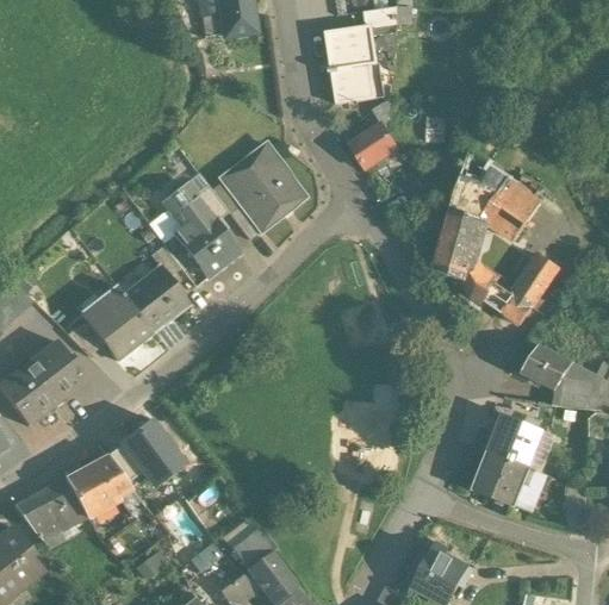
[(198,0),(200,16),(219,12),(217,0),(198,0)]
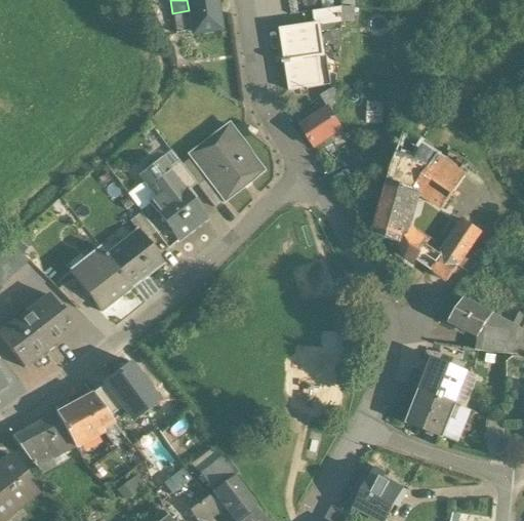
[(187,0),(189,10),(192,30),(192,33),(224,29),(219,0),(187,0)]
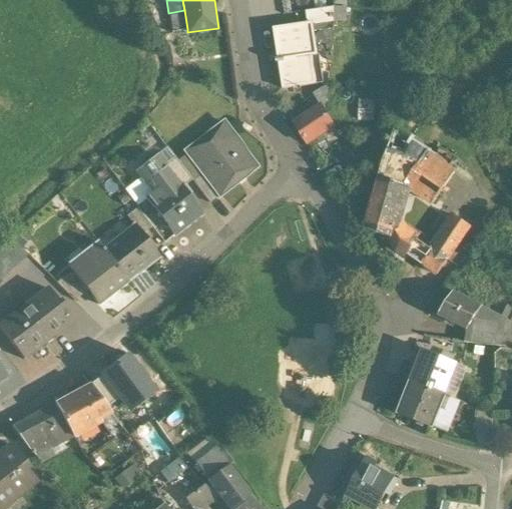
[(306,9),(308,23),(314,22),(314,24),(333,21),(334,5),(306,9)]
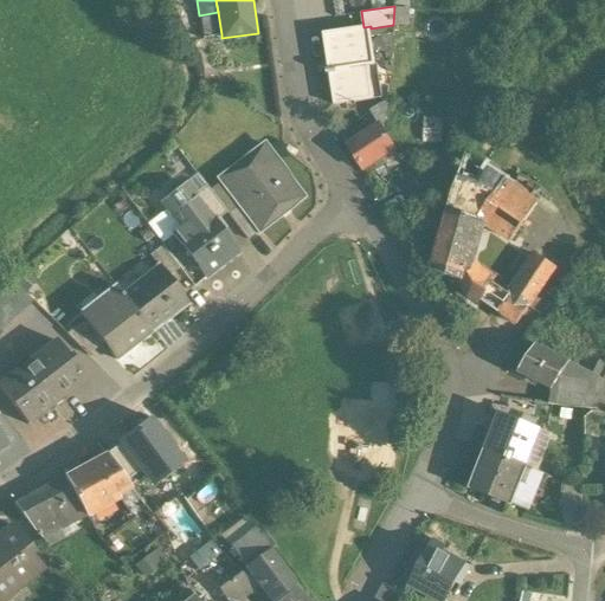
[(394,6),(393,25),(410,24),(410,7),(394,6)]
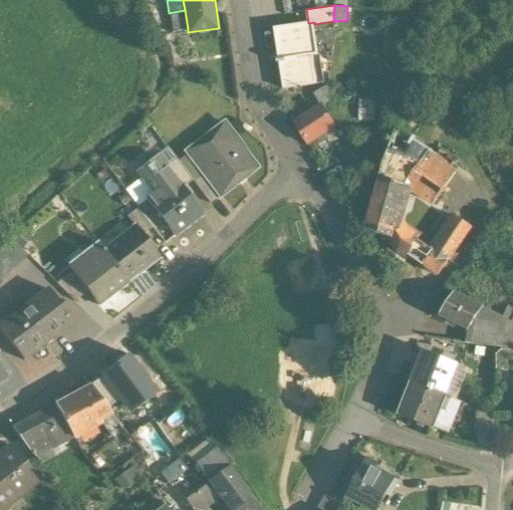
[(172,31),(188,29),(185,10),(169,13),(172,31)]
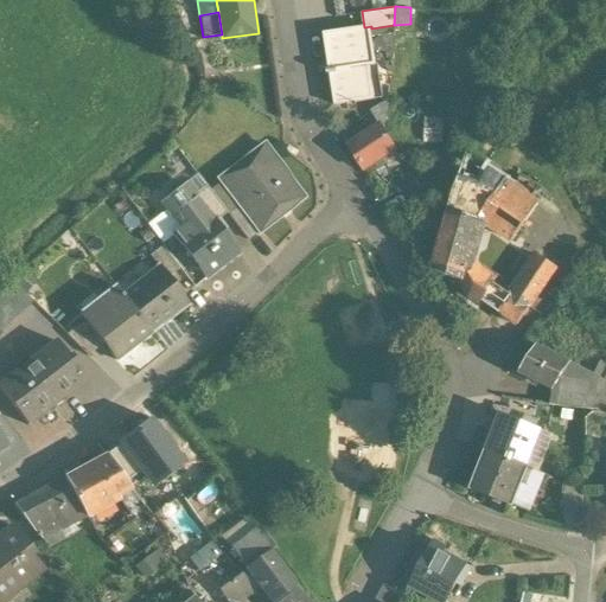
[(364,27),(325,33),(335,103),(374,97),(369,65),(376,64),(371,29),(371,26),(364,27)]
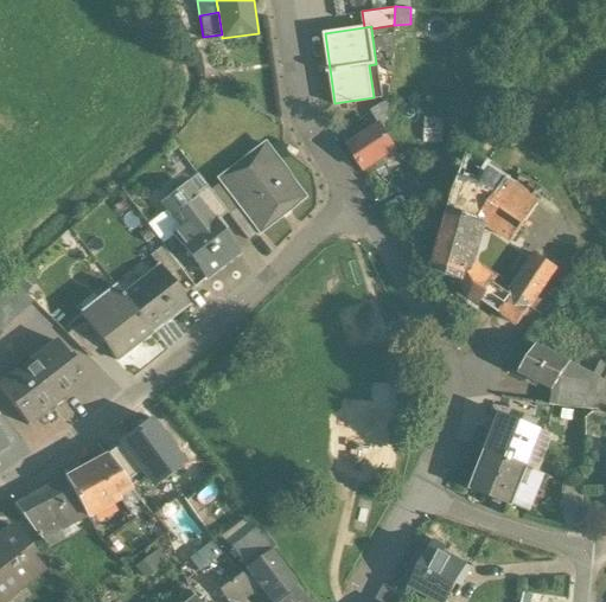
[(380,123),(383,129),(387,97),(370,108),(374,114),(380,123)]
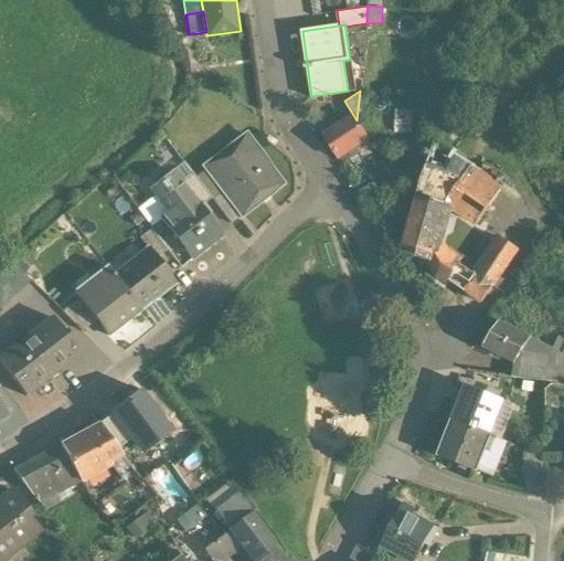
[(348,106),(319,125),(325,134),(353,115),(348,106)]
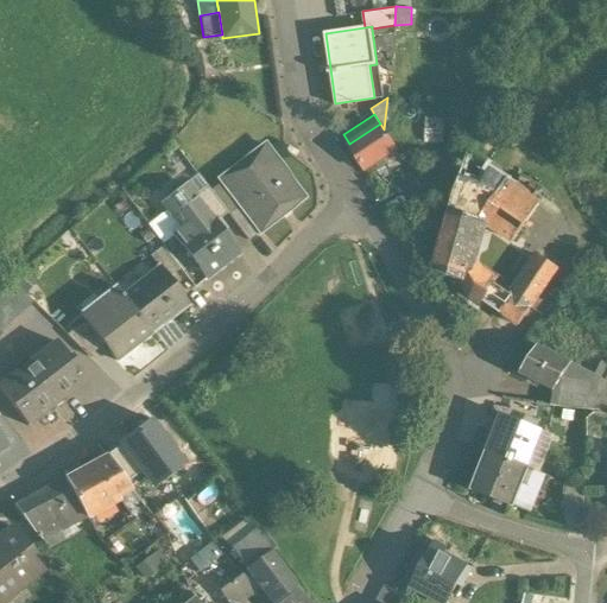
[(380,124),(349,144),(364,166),(393,146),(384,129),(380,124)]
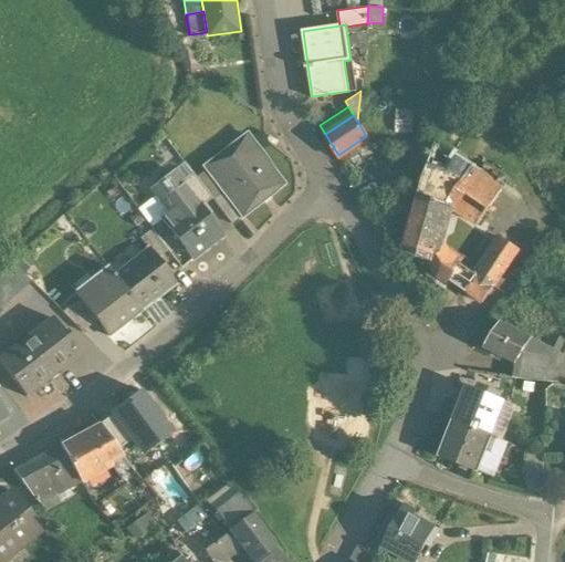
[(247,132),(229,146),(233,153),(210,172),(222,187),(242,212),(243,214),(285,181),(247,132)]
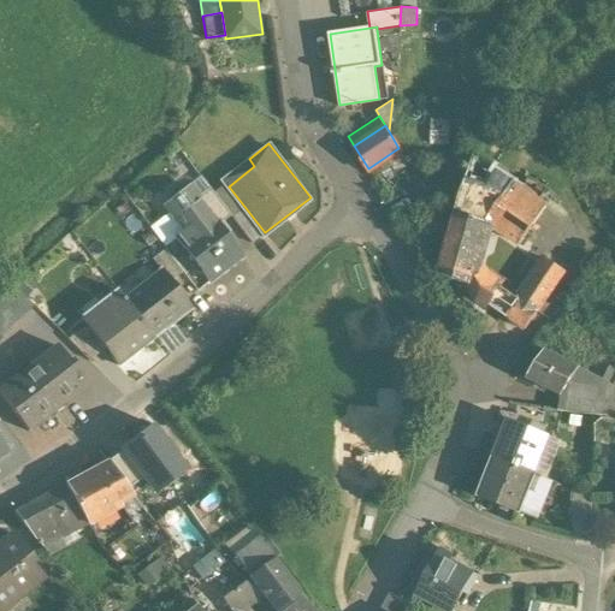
[(514,146),(475,144),(454,211),(488,221),(491,224),(514,181),(503,173),(514,146)]
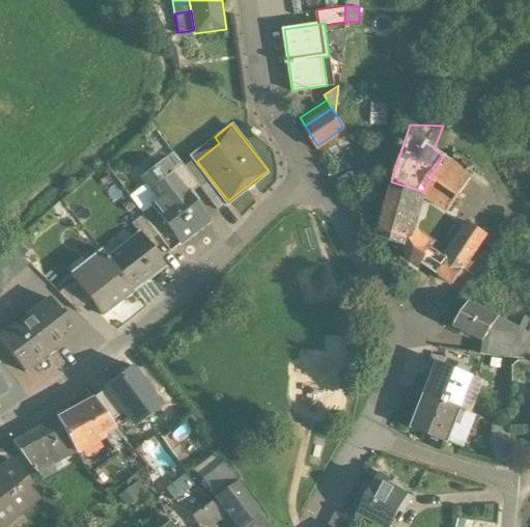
[(260,130),(253,126),(251,130),(258,134),(260,130)]
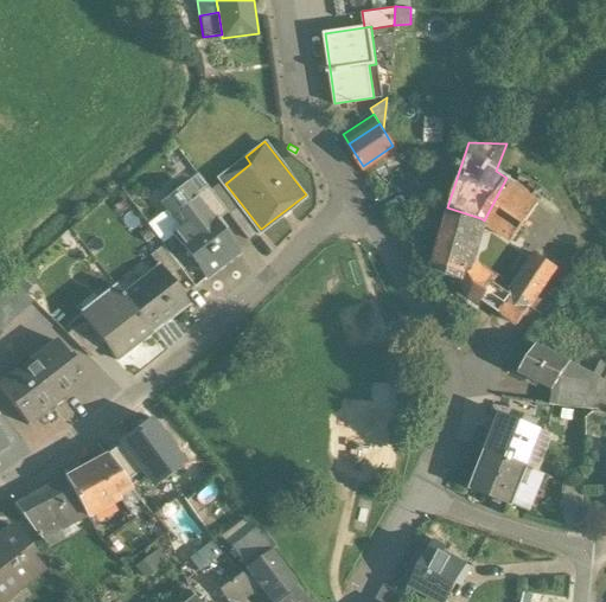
[(538,199),(506,178),(484,221),(511,238),(515,232),(538,199)]
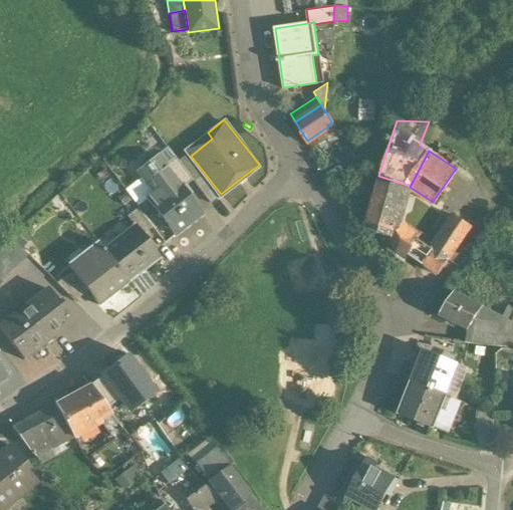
[(134,172),(151,195),(175,177),(165,163),(157,154),(134,172)]
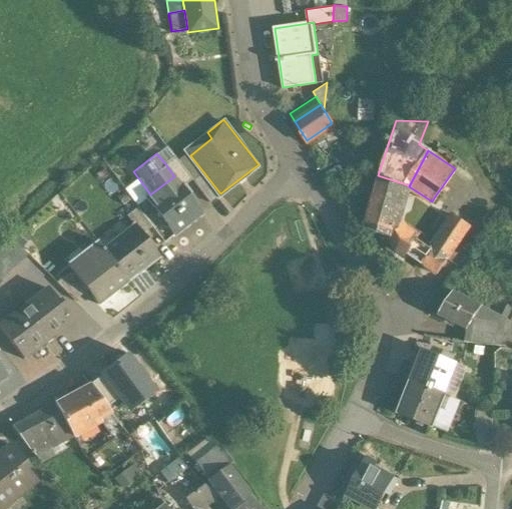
[(192,177),(174,154),(164,162),(174,176),(175,175),(183,184),(192,177)]
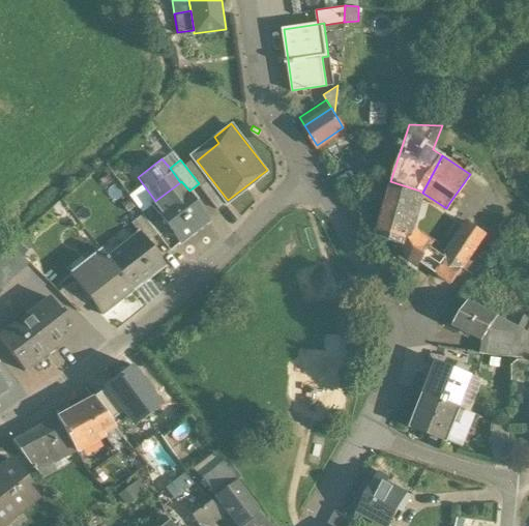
[(227,199),(208,175),(199,183),(216,206),(227,199)]
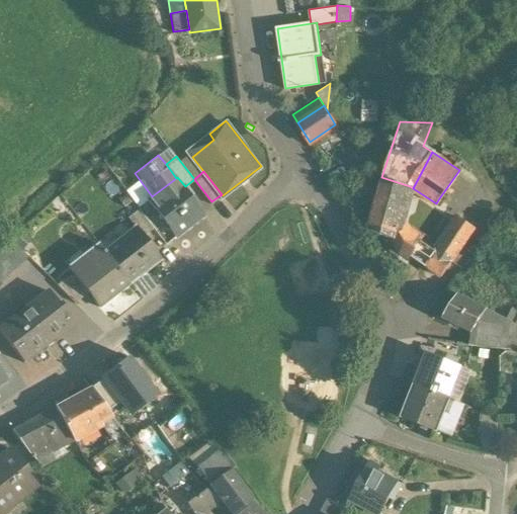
[(185,186),(177,177),(176,178),(152,196),(148,199),(176,235),(188,226),(188,227),(205,213),(185,186)]
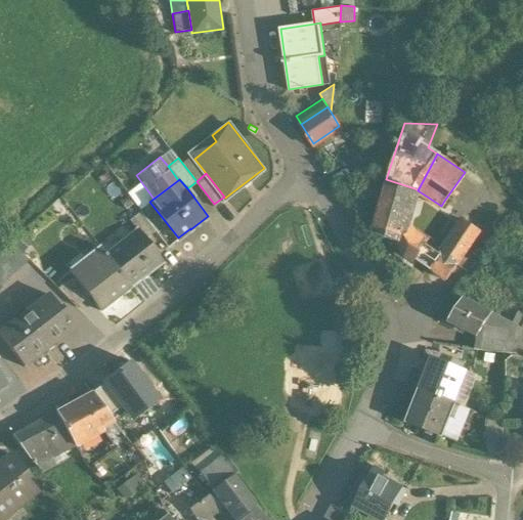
[(415,188),(386,179),(380,202),(373,231),(399,241),(404,225),(415,188)]
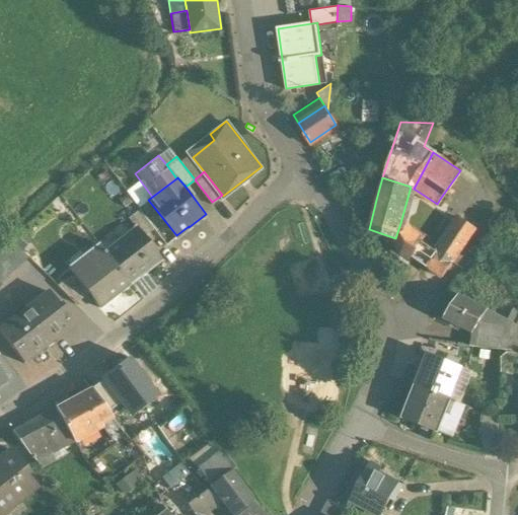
[(446,203),(440,199),(437,204),(443,207),(446,203)]
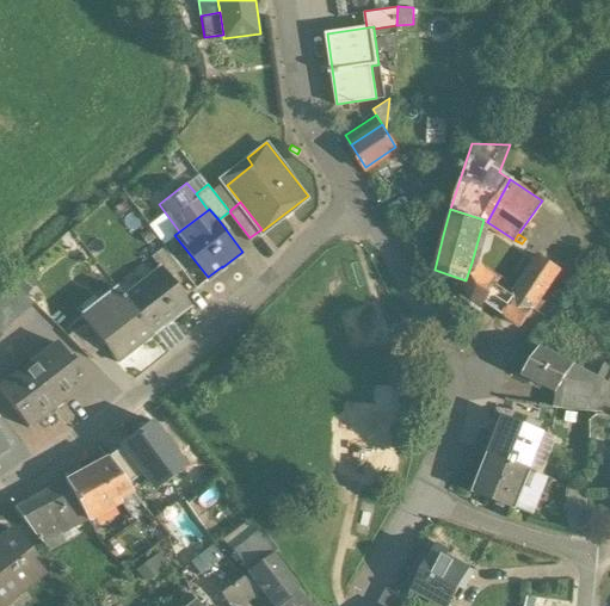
[(182,267),(165,245),(152,254),(161,266),(170,277),(182,267)]
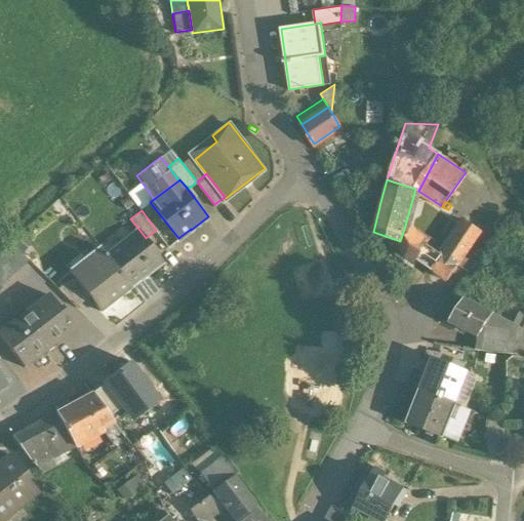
[(458,215),(454,221),(460,225),(465,218),(458,215)]
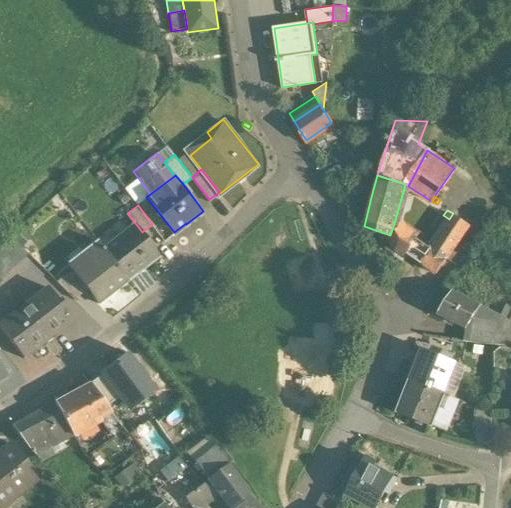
[(430,247),(420,262),(436,272),(469,223),(453,213),(449,219),(430,247)]
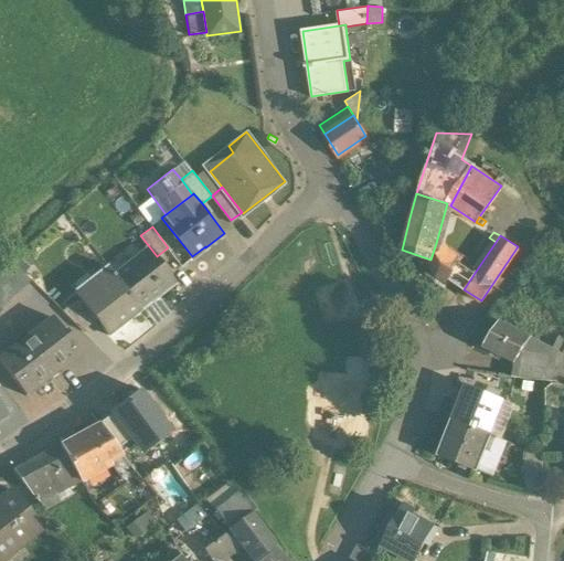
[(475,273),(446,254),(436,243),(431,260),(438,272),(464,289),(475,273)]
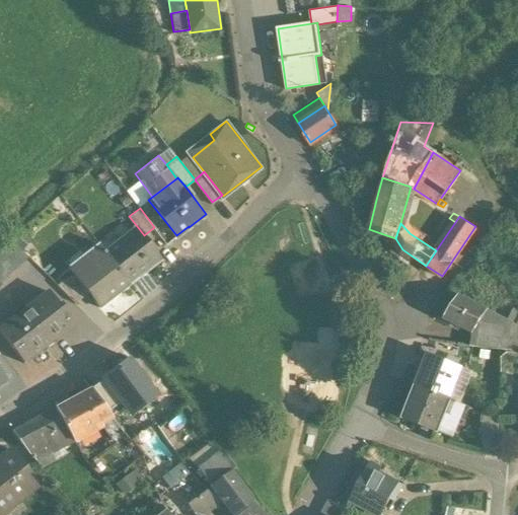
[(137,226),(105,249),(130,282),(161,256),(144,235),(137,226)]
